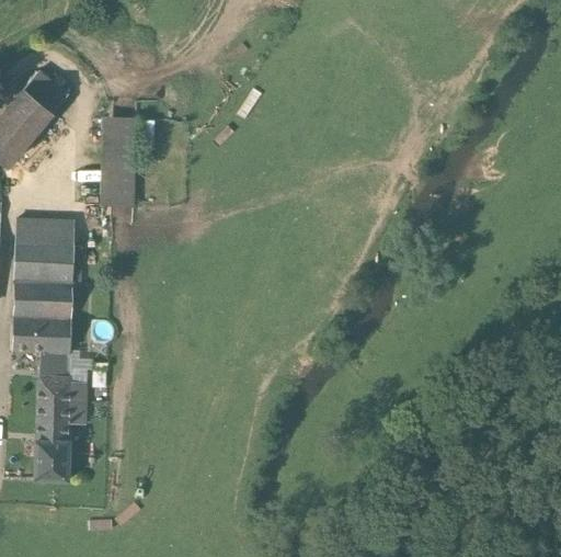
[(39,71),(23,91),(49,113),(66,93),(39,71)]
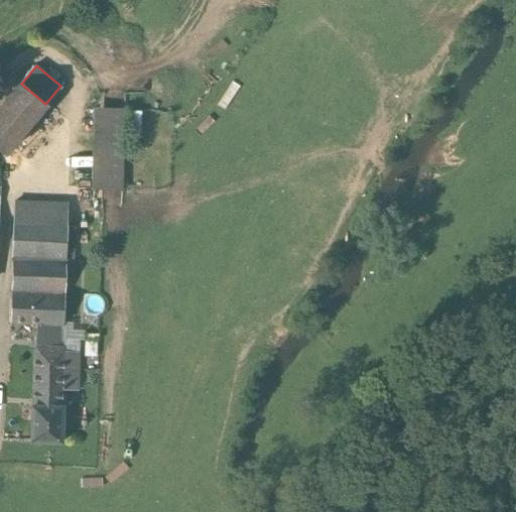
[(45,104),(21,84),(0,108),(0,149),(6,154),(47,107),(45,104)]
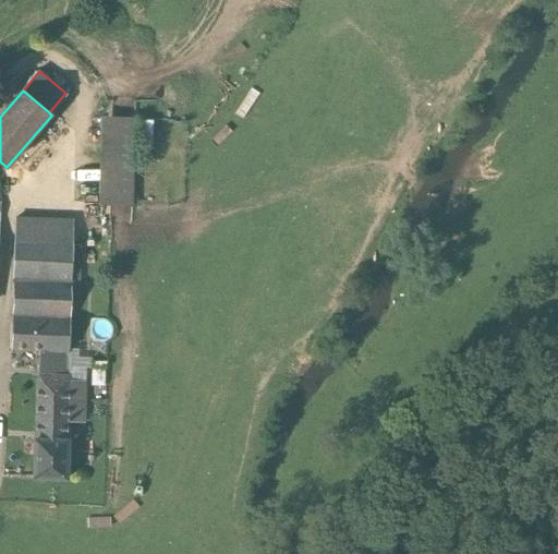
[(136,119),(104,117),(99,202),(132,203),(136,119)]
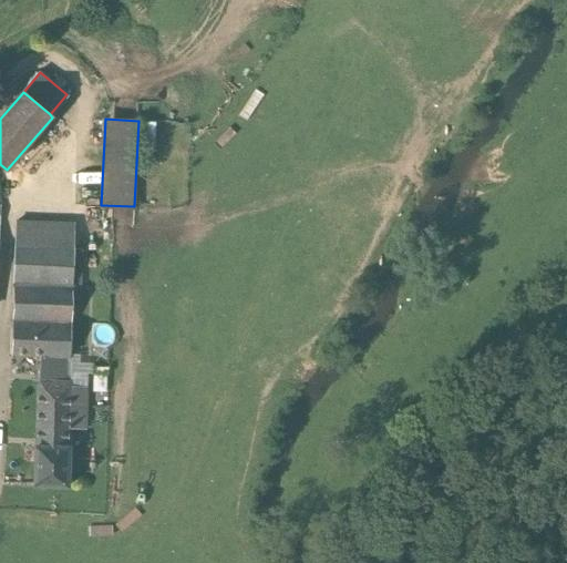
[(76,217),(16,216),(13,284),(74,286),(76,217)]
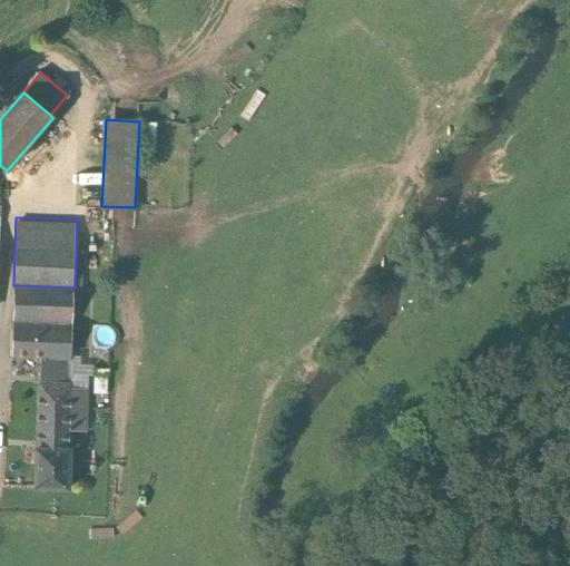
[(75,288),(13,285),(12,321),(74,322),(75,288)]
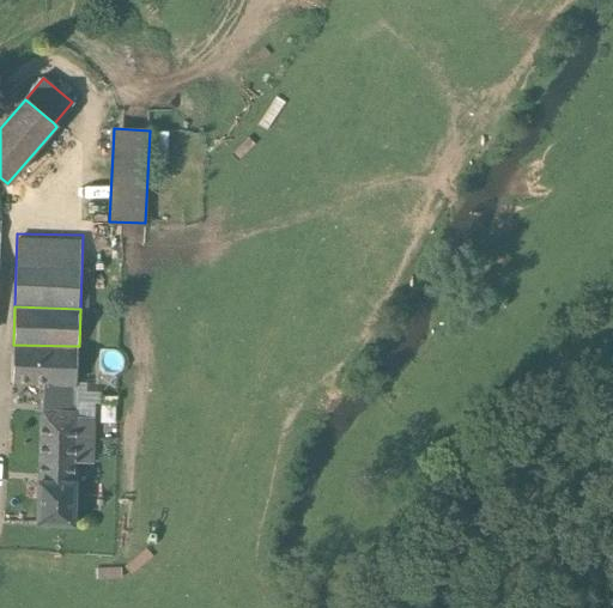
[(79,384),(79,346),(13,345),(12,382),(79,384)]
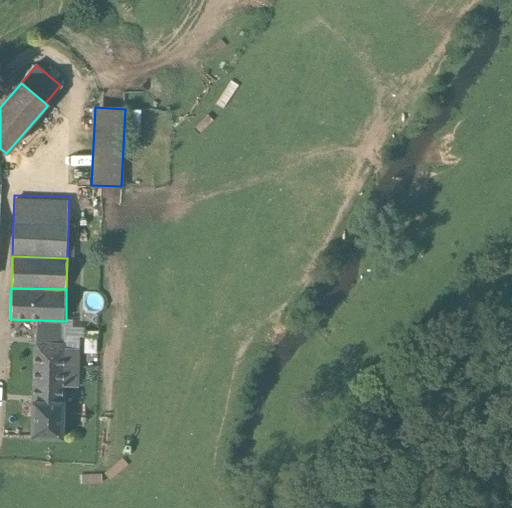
[(66,321),(35,320),(34,342),(65,342),(66,321)]
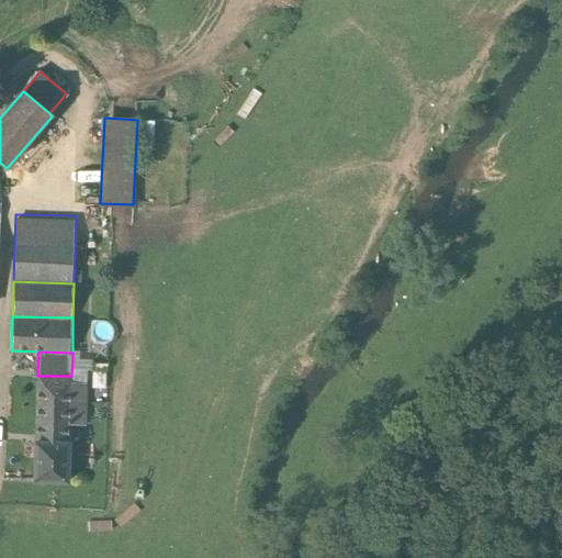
[(71,376),(37,376),(36,436),(69,437),(71,376)]
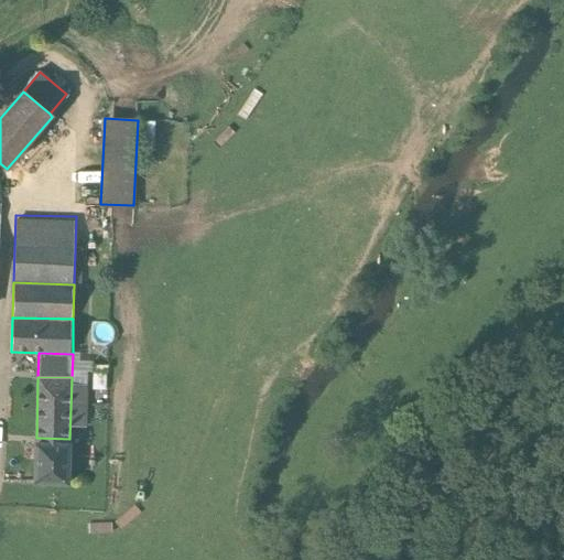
[(69,439),(36,438),(34,482),(68,483),(69,439)]
